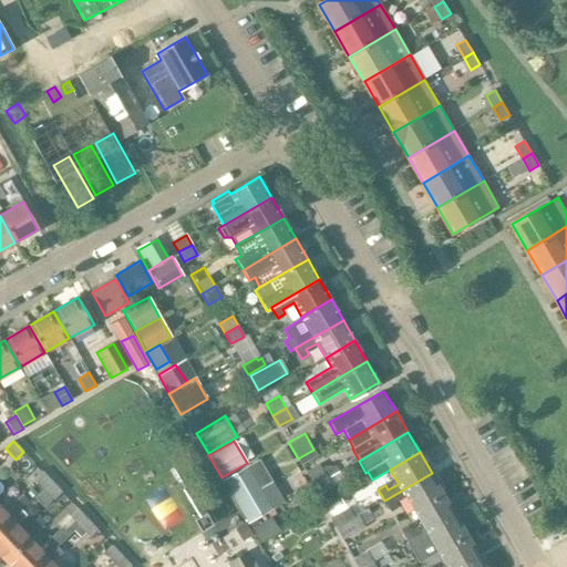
[(306,472),(315,486),(327,480),(321,470),(318,464),(306,472)]
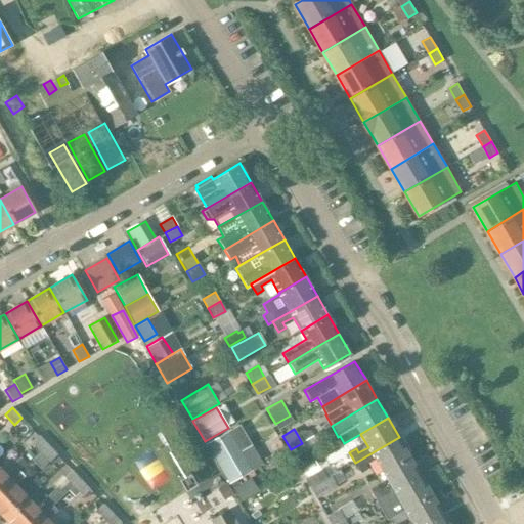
[(301,431),(297,434),(302,443),(313,436),(311,432),(301,431)]
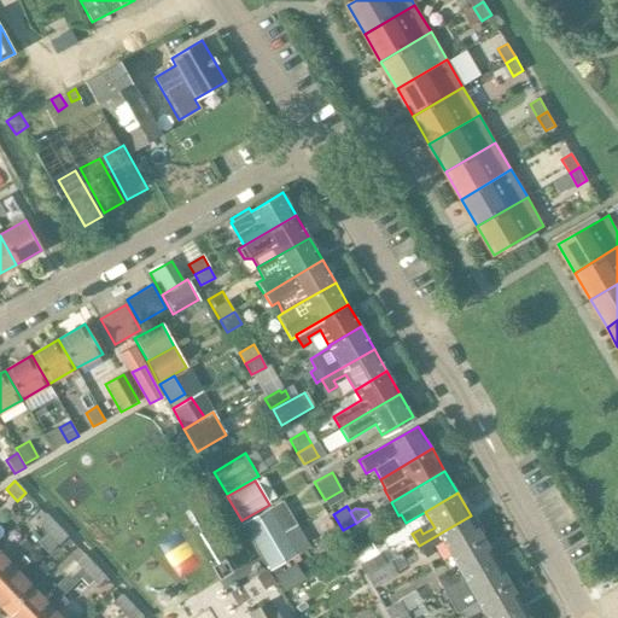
[(246,524),(261,549),(286,534),(272,509),(246,524)]
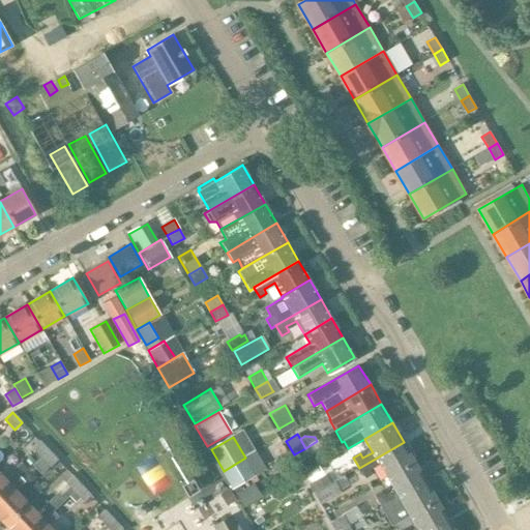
[(31,447),(40,457),(49,449),(39,440),(31,447)]
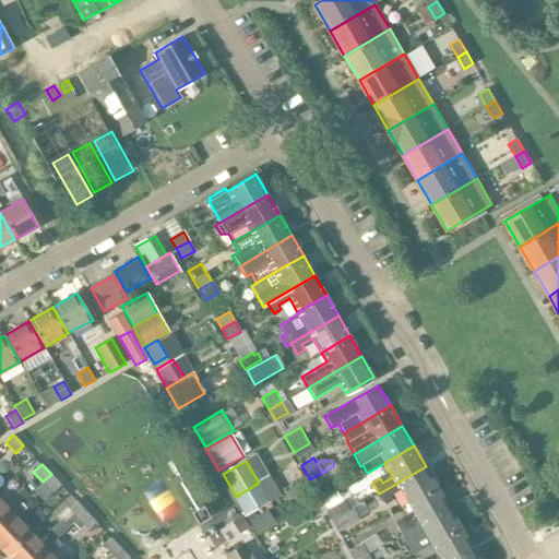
[(401,489),(408,503),(437,486),(426,466),(379,494),(385,506),(393,501),(390,496),(401,489)]
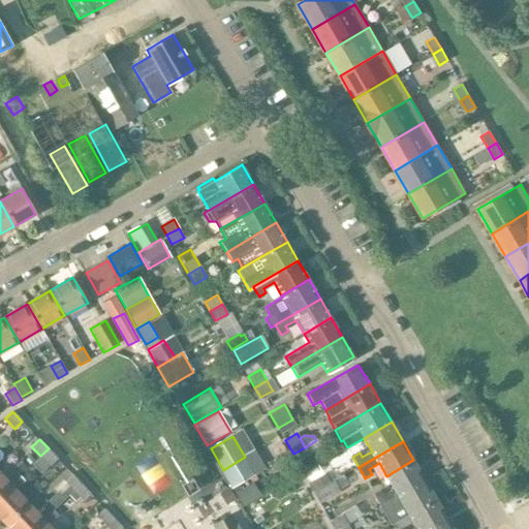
[(305,447),(293,454),(299,463),(310,456),(305,447)]
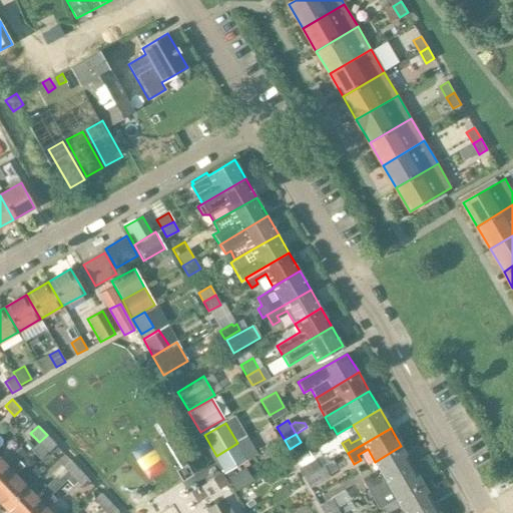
[(47,435),(39,442),(48,452),(56,445),(47,435)]
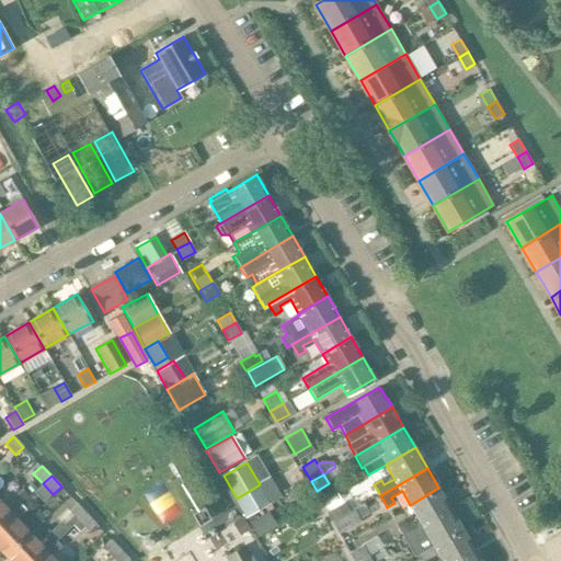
[(260,484),(237,499),(248,516),(271,503),(260,484)]
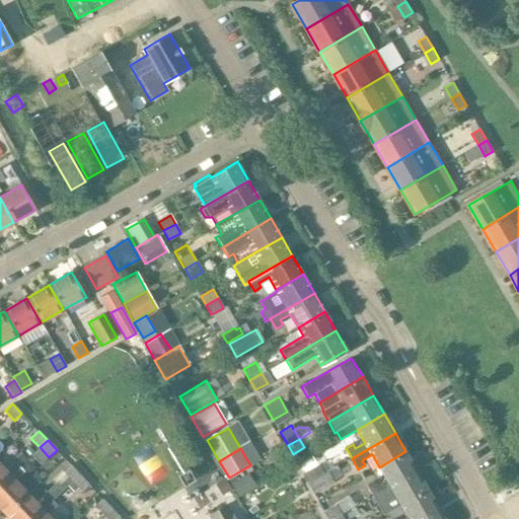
[(368,486),(373,496),(417,470),(405,451),(379,467),(386,479),(376,486),(374,482),(368,486)]
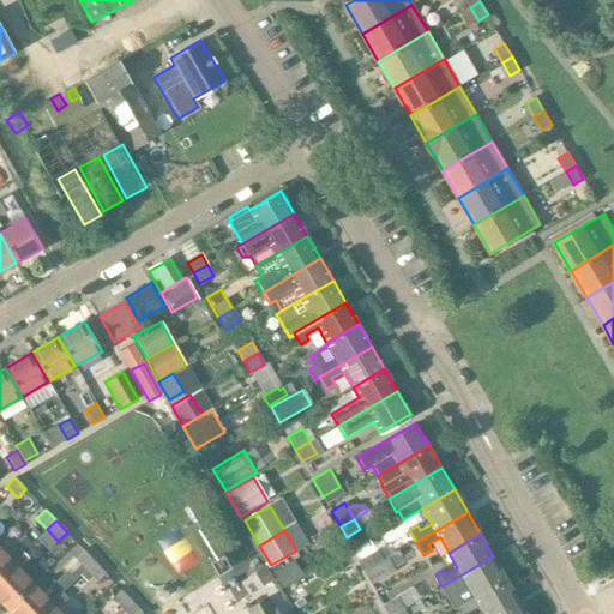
[(31,543),(23,536),(16,543),(23,551),(31,543)]
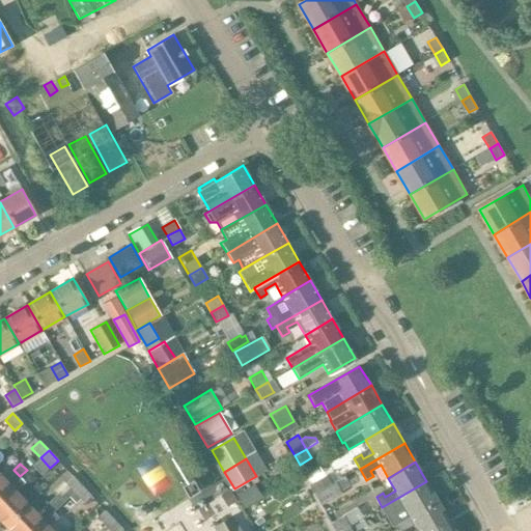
[(0,496),(20,477),(16,472),(5,481),(0,475),(0,496)]
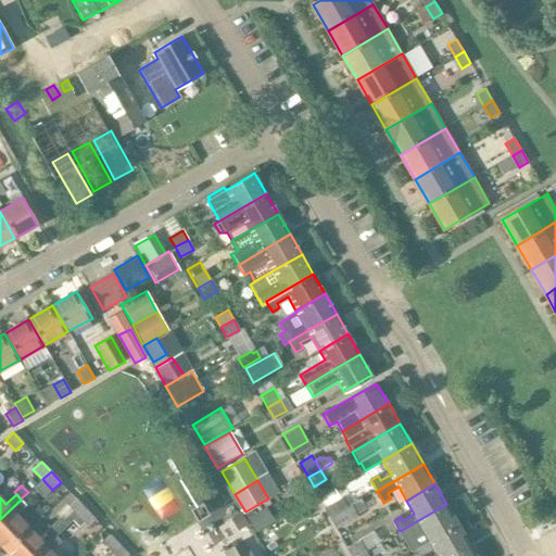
[(73,513),(63,521),(67,525),(77,516),(85,508),(75,497),(67,506),(73,513)]
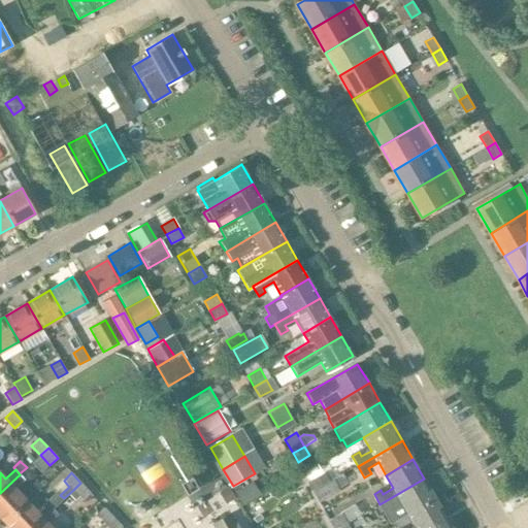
[(307,482),(314,492),(333,481),(333,480),(329,482),(324,472),(307,482)]
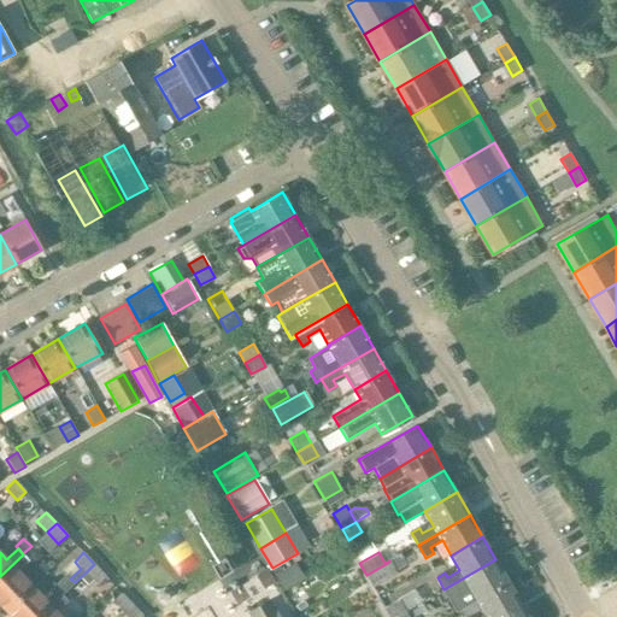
[(0,576),(0,605),(5,610),(31,585),(17,570),(28,560),(23,554),(0,576)]
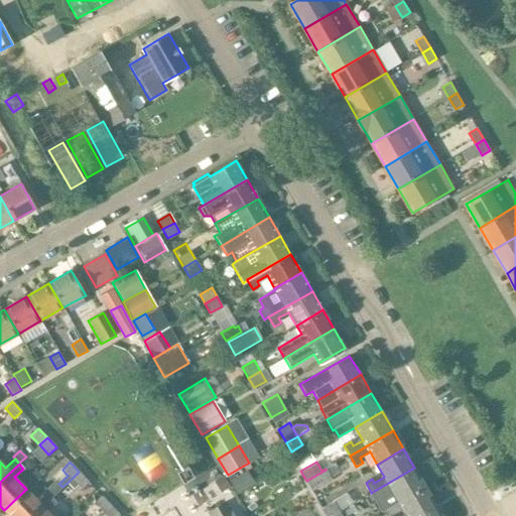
[(371,493),(382,511),(399,502),(425,486),(414,468),(371,493)]
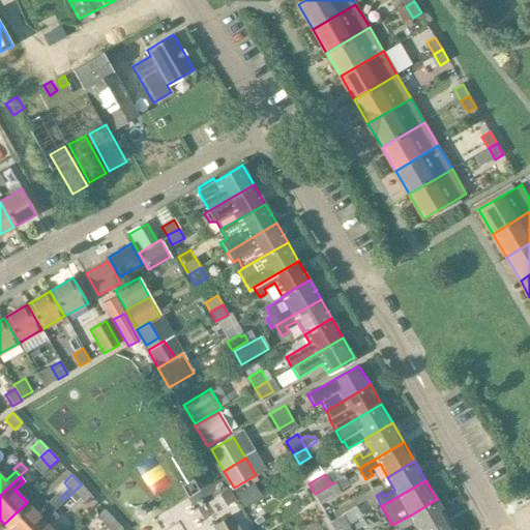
[(334,482),(315,494),(320,504),(341,493),(334,482)]
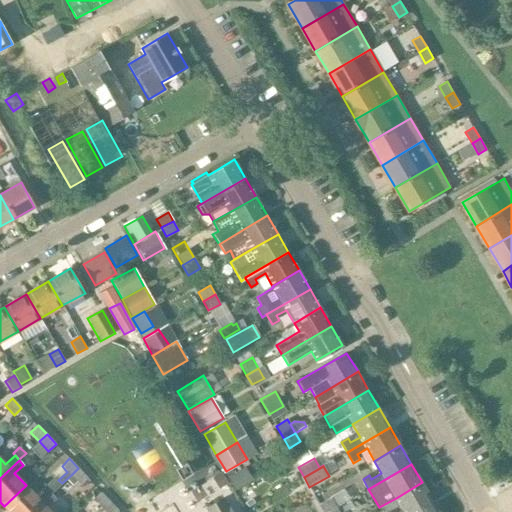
[(244,467),(226,478),(234,491),(252,481),(244,467)]
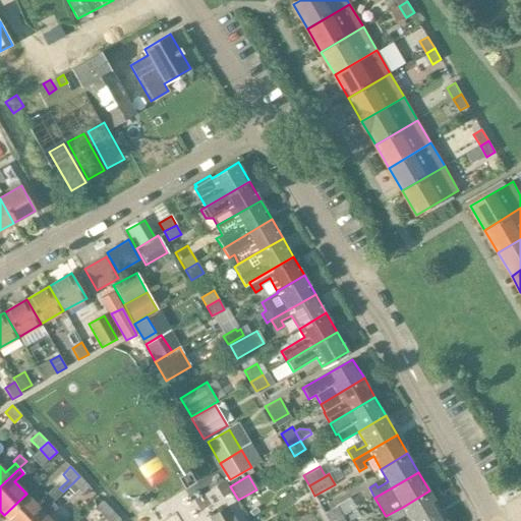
[(72,483),(68,487),(73,494),(77,489),(81,494),(90,486),(79,476),(72,483)]
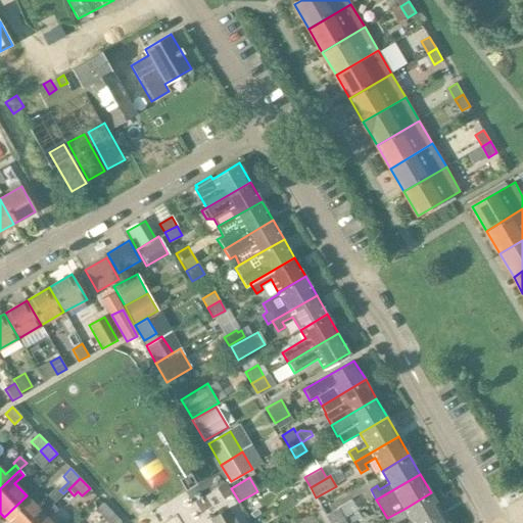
[(27,495),(4,517),(9,522),(32,522),(52,504),(52,505),(63,493),(59,490),(56,487),(41,501),(43,503),(37,508),(27,495)]
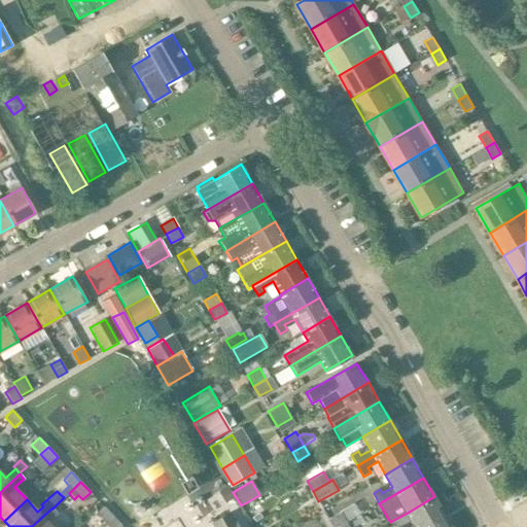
[(400,526),(425,526),(437,520),(446,516),(434,496),(408,513),(415,525),(411,526),(401,526),(400,526)]
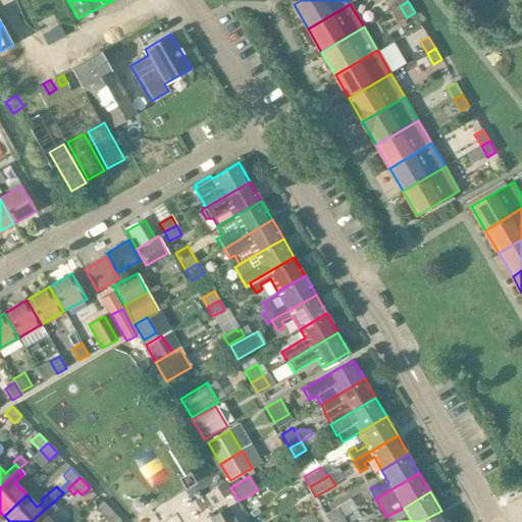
[(95,509),(104,518),(111,511),(102,502),(95,509)]
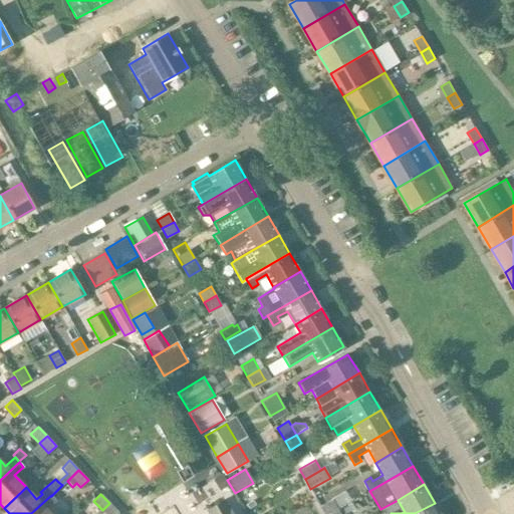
[(31,513),(51,513),(46,509),(56,500),(51,496),(51,495),(31,513)]
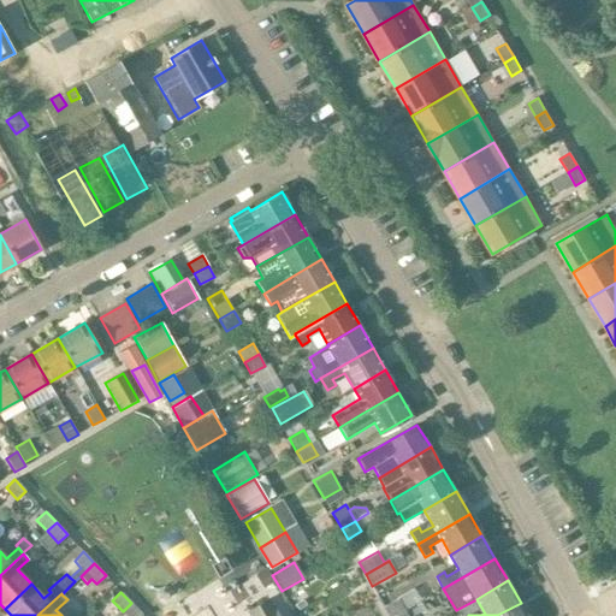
[(383,606),(389,615),(394,615),(404,610),(398,598),(383,606)]
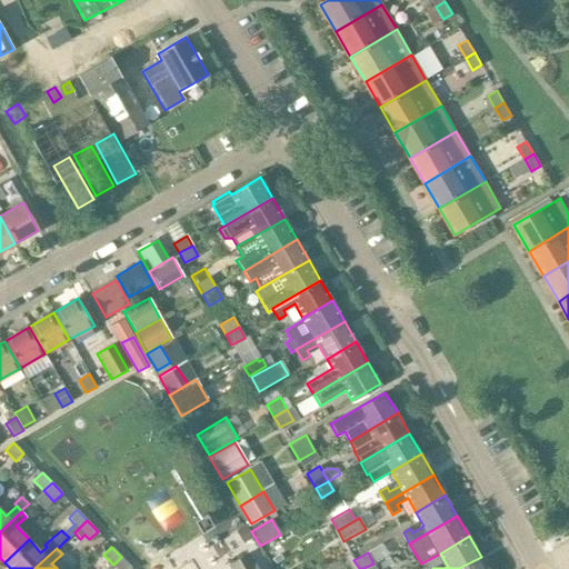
[(256,568),(248,555),(229,566),(231,568),(256,568)]
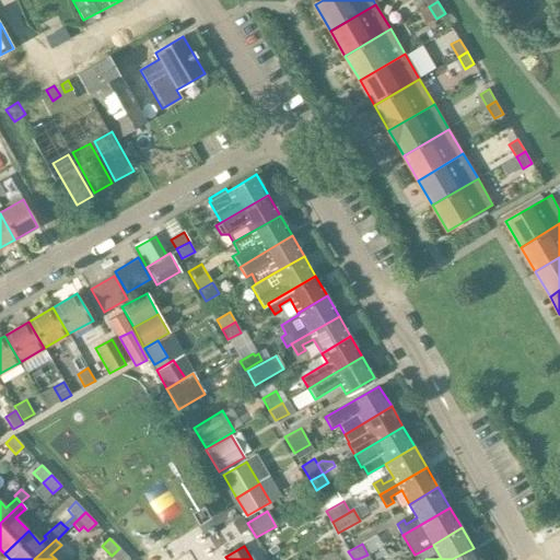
[(119,548),(112,556),(115,559),(128,559),(129,559),(119,548)]
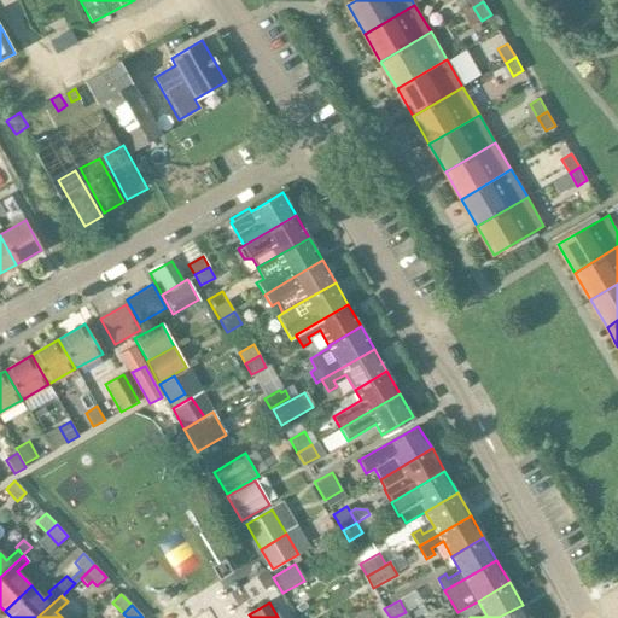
[(513,610),(499,617),(530,617),(523,605),(513,610)]
